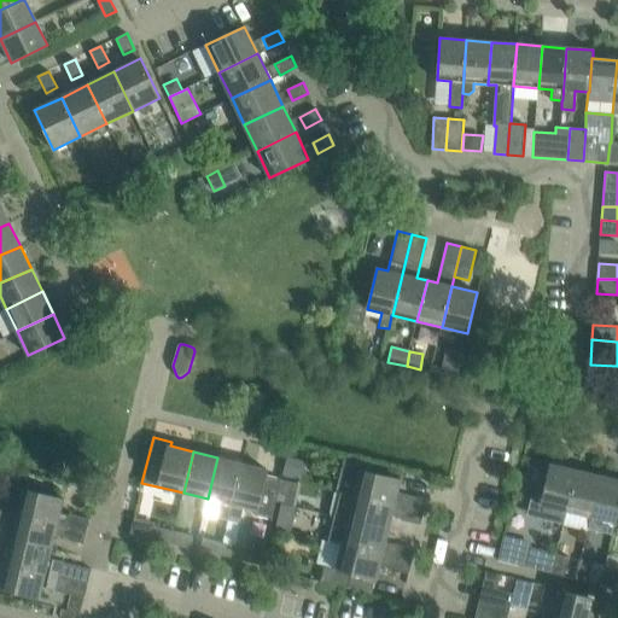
[(305,461),(291,458),(287,456),(286,458),(284,458),(280,476),(302,479),(305,461)]
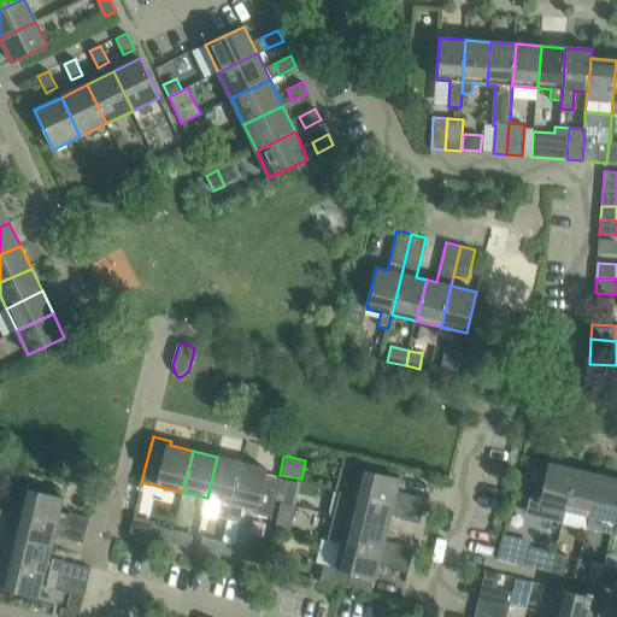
[(228,519),(242,463),(217,457),(207,498),(218,500),(216,516),(228,519)]
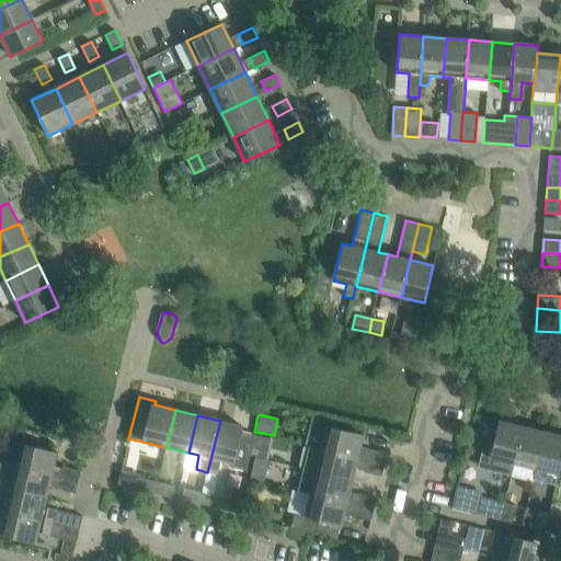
[(364,435),(331,427),(332,421),(313,416),(306,446),(385,465),(387,454),(361,447),(364,435)]
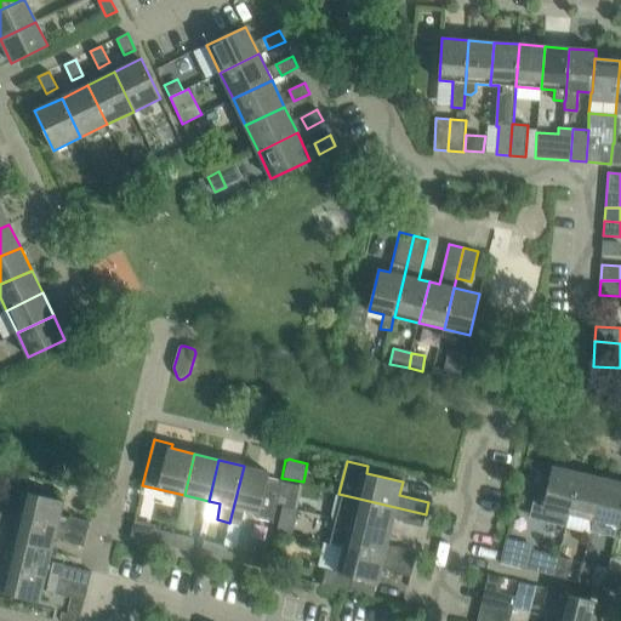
[(244,466),(229,523),(241,525),(244,510),(257,513),(256,517),(273,522),(277,503),(283,482),(267,478),(269,472),(244,466)]
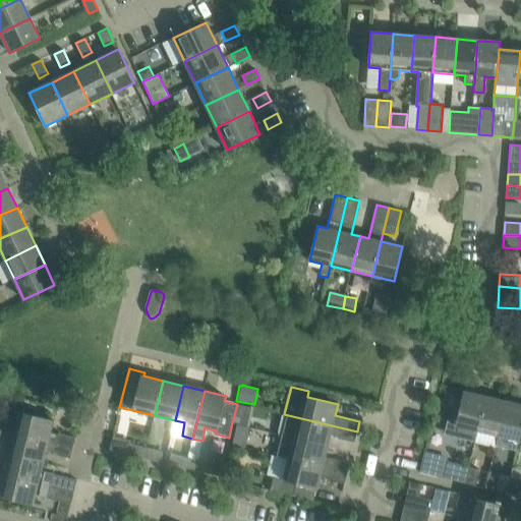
[(475,440),(477,430),(485,396),(464,391),(456,421),(452,420),(448,424),(447,428),(449,433),(475,440)]
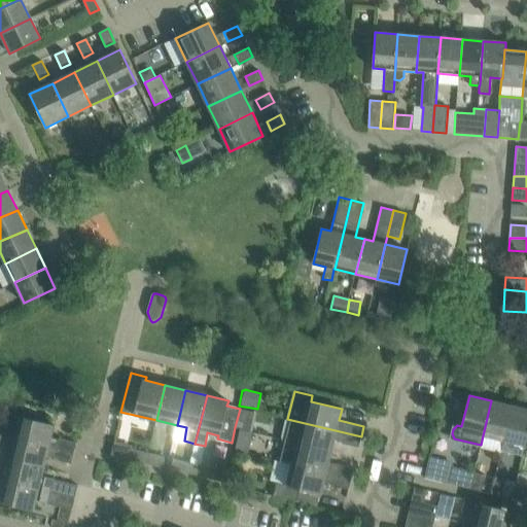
[(2,400),(0,409),(0,411),(11,414),(14,402),(2,400)]
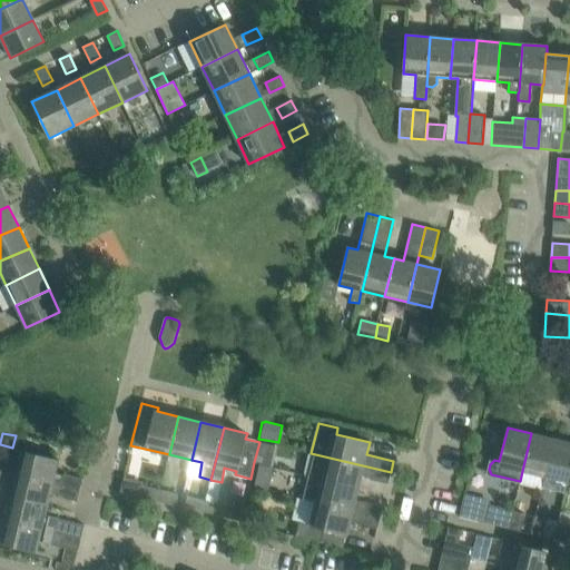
[(544,477),(554,439),(531,433),(522,471),(544,477)]
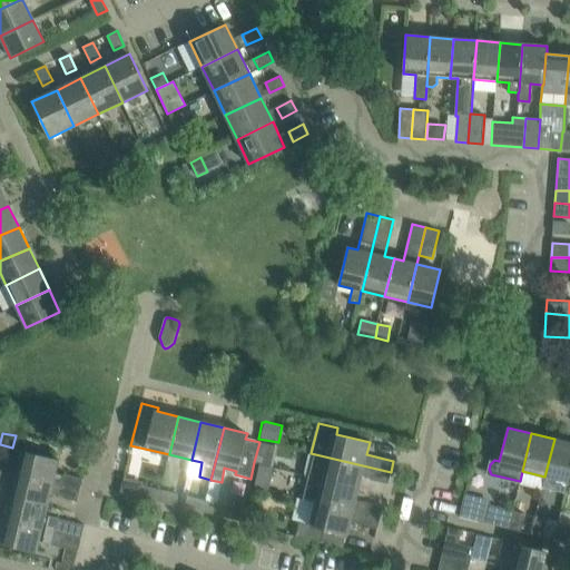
[(568,482),(569,471),(569,442),(554,439),(544,477),(542,488),(564,493),(568,482)]
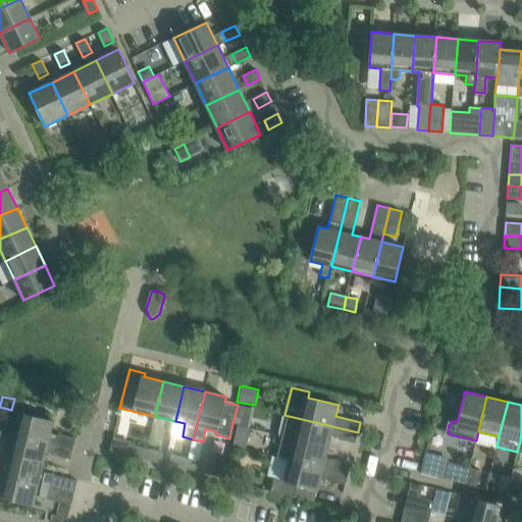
[(238,405),(232,423),(248,426),(252,408),(238,405)]
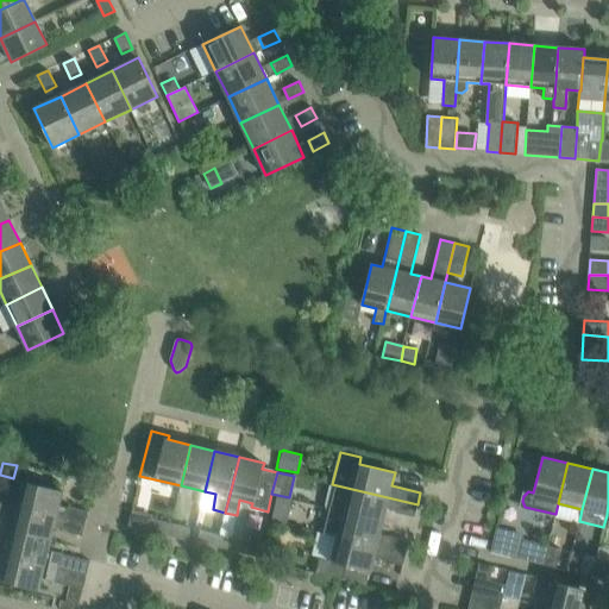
[(63,491),(23,482),(17,507),(57,516),(63,491)]
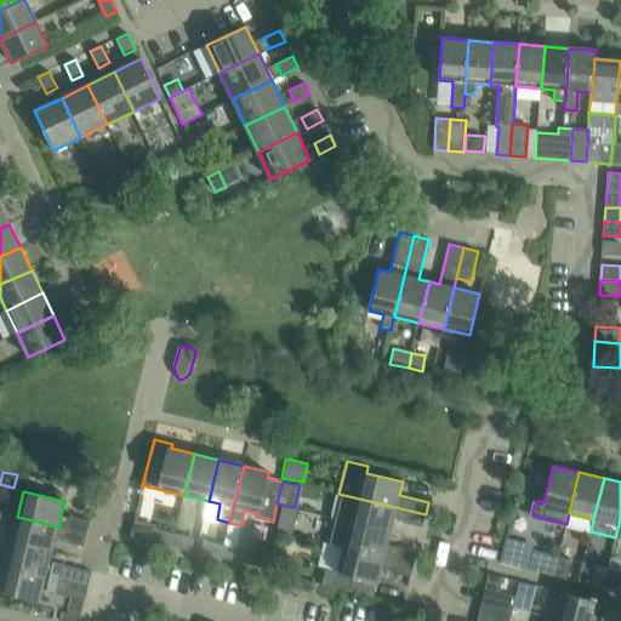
[(422,528),(426,514),(339,494),(332,518),(391,533),(393,518),(403,522),(403,523),(422,528)]
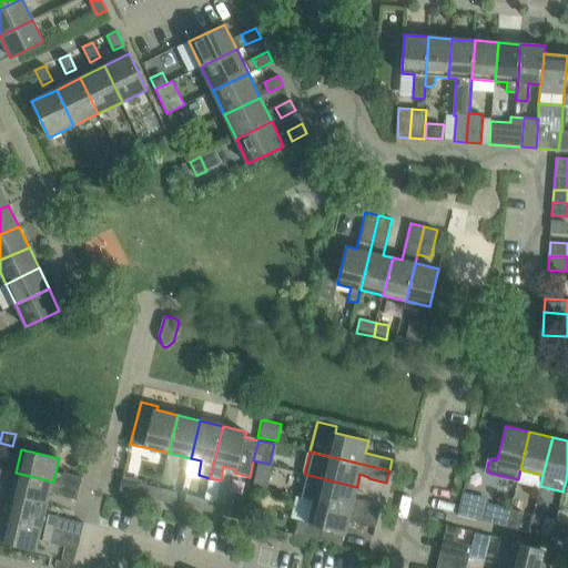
[(257,463),(253,485),(267,488),(272,466),(257,463)]
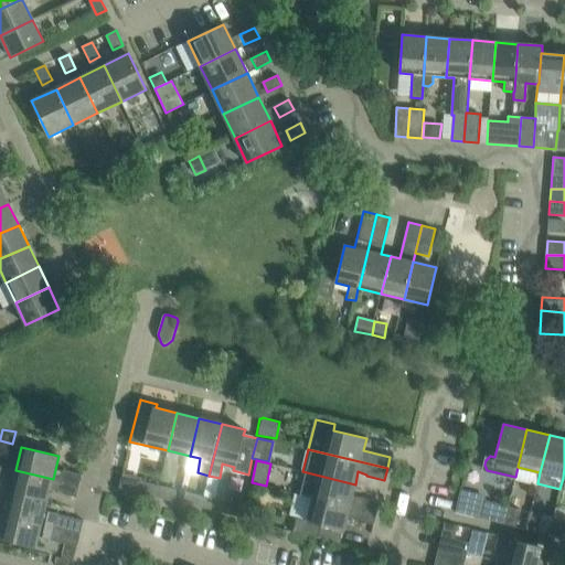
[(53,479),(16,470),(1,467),(0,470),(0,490),(48,501),(50,489),(59,491),(59,492),(76,497),(80,486),(61,481),(53,479)]
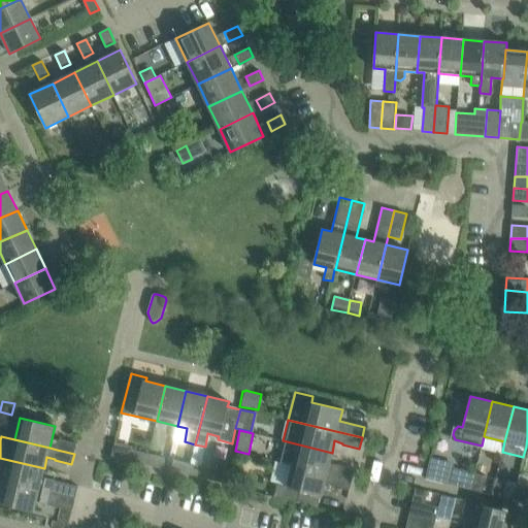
[(74,454),(76,443),(60,439),(57,450),(74,454)]
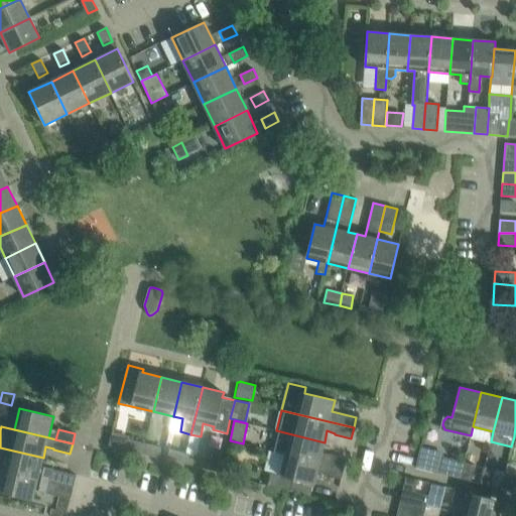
[(321,454),(325,442),(276,430),(270,450),(285,455),(344,469),(347,458),(330,454),(330,456),(321,454)]
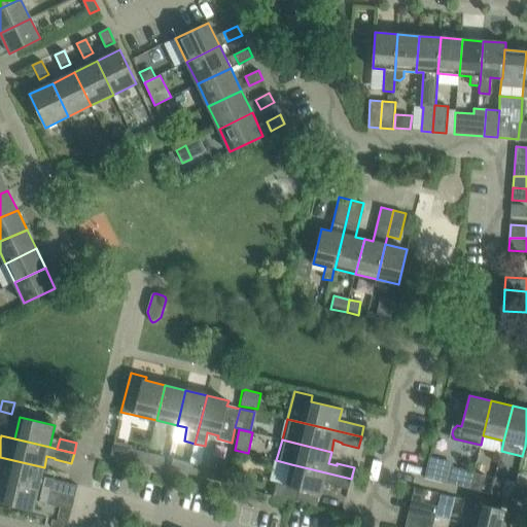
[(189,462),(187,473),(204,478),(207,466),(201,465),(205,446),(195,444),(189,462)]
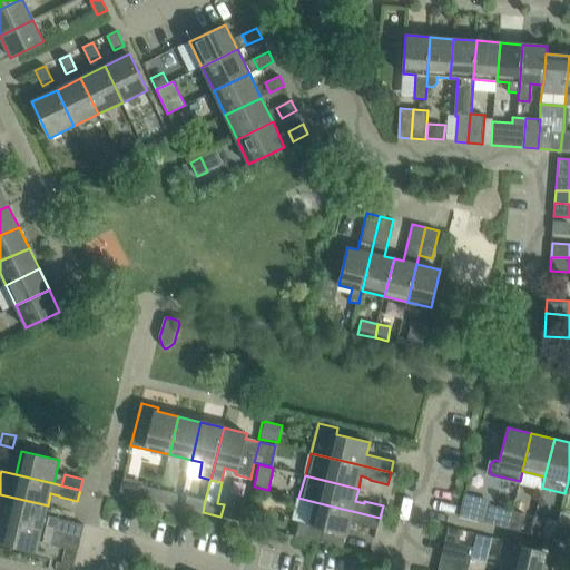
[(157,501),(160,490),(143,485),(139,497),(157,501)]
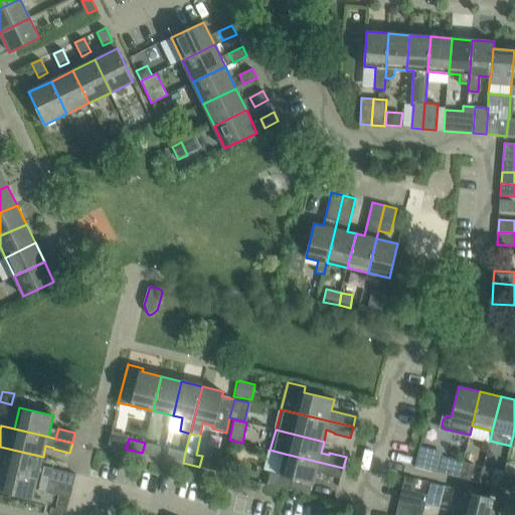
[(142,453),(158,457),(161,447),(145,443),(142,453)]
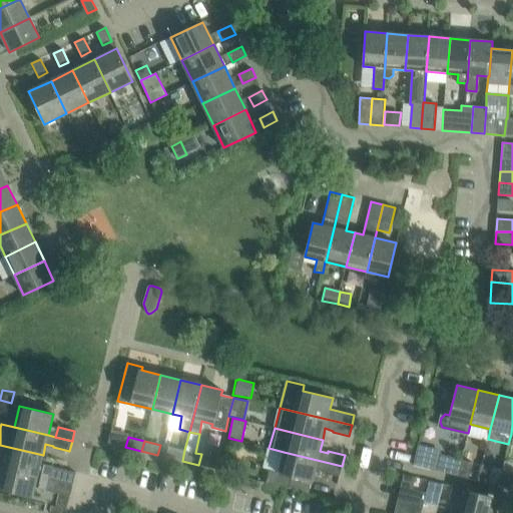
[(41,464),(43,455),(0,445),(0,466),(73,484),(76,472),(41,464)]
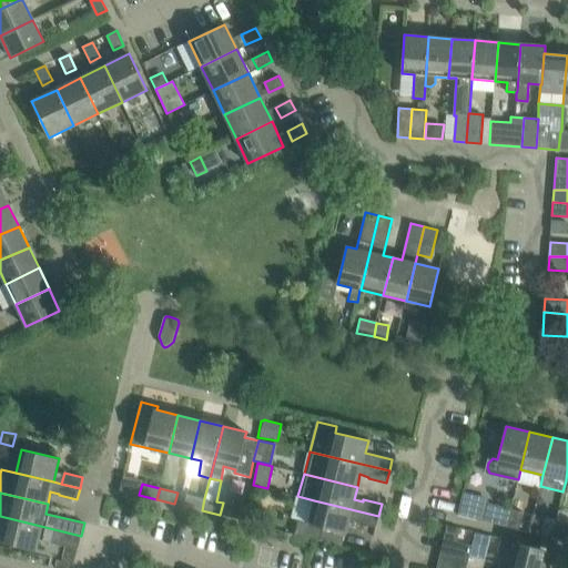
[(204,498),(186,495),(184,506),(202,510),(204,498)]
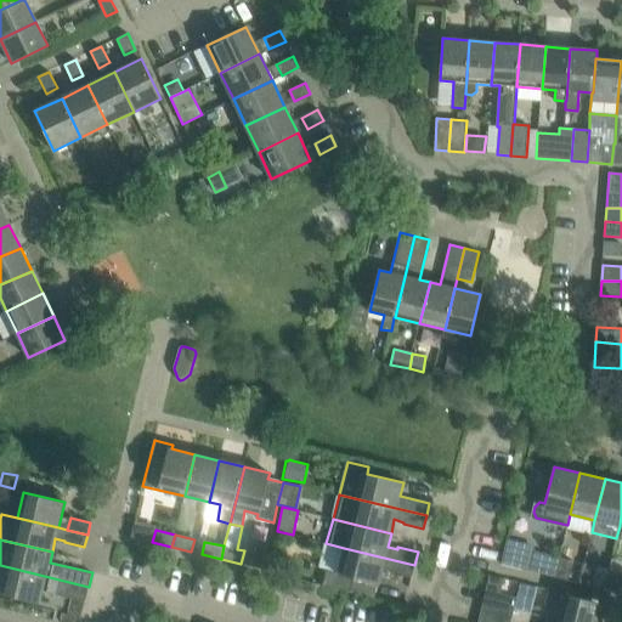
[(411,577),(414,565),(344,548),(338,571),(327,569),(322,584),(350,592),(354,577),(379,583),(382,569),(393,570),(391,572),(411,577)]
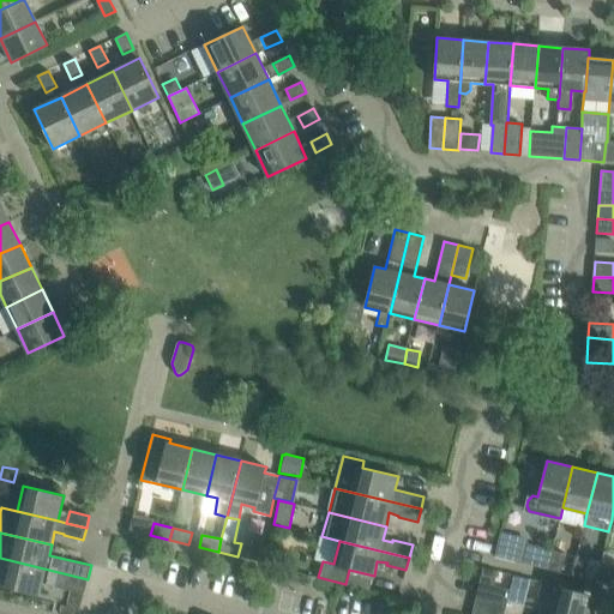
[(552,549),(527,543),(522,563),(547,570),(552,549)]
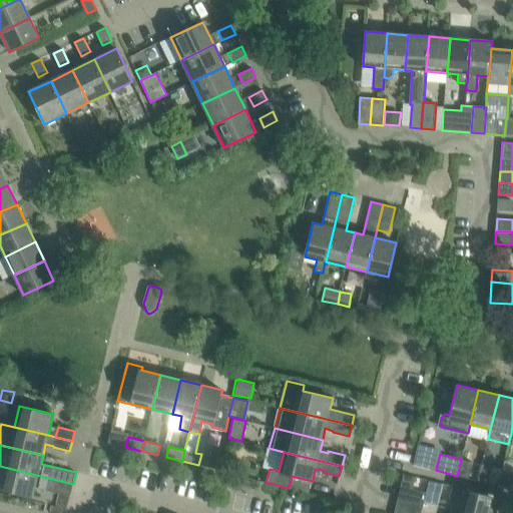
[(457,476),(468,478),(472,462),(461,459),(457,476)]
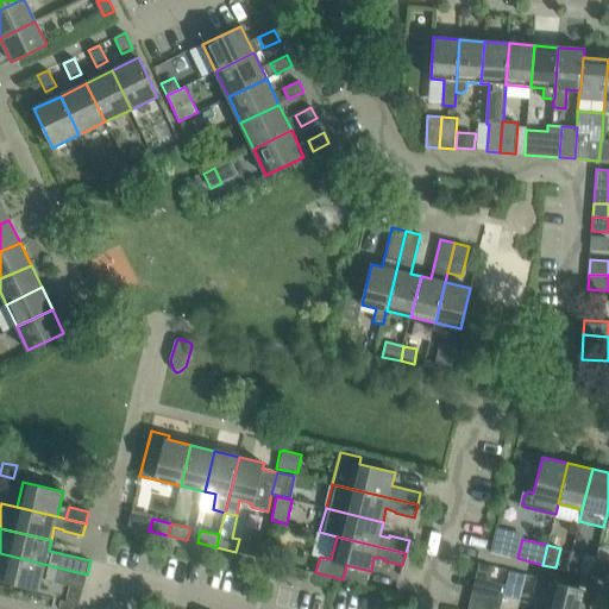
[(579,573),(579,572),(584,554),(572,551),(567,570),(579,573)]
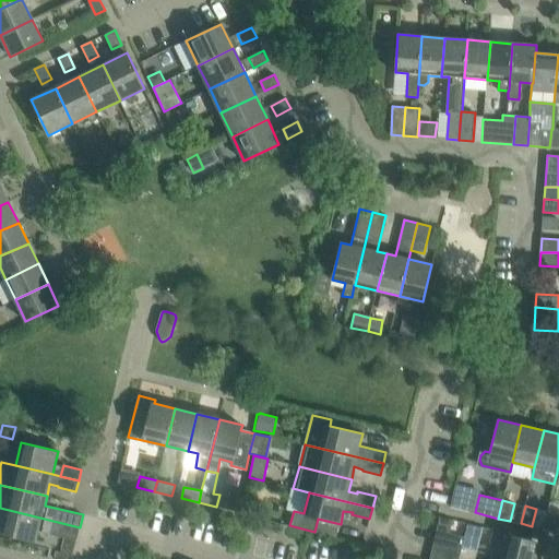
[(76,540),(80,527),(0,508),(0,533),(36,542),(38,532),(76,540)]
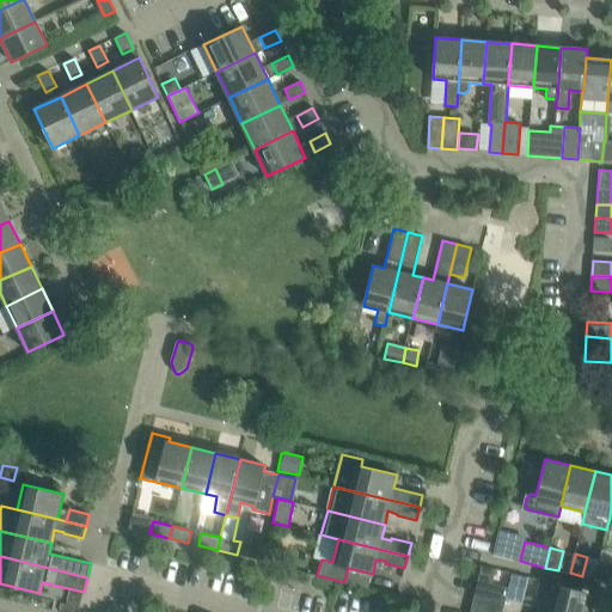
[(611,563),(599,560),(594,579),(611,583),(611,563)]
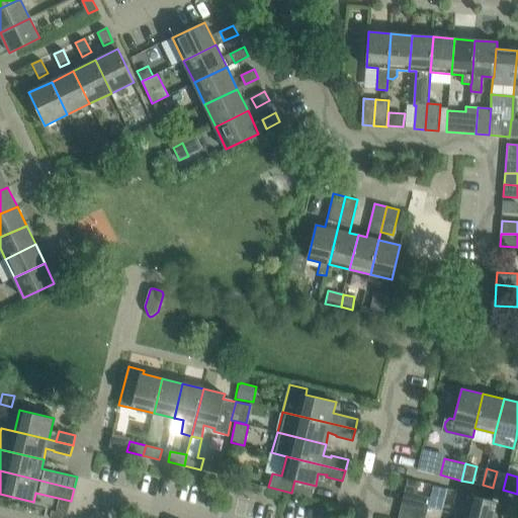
[(405,492),(402,504),(427,510),(428,507),(442,511),(447,490),(433,486),(430,498),(416,494),(419,483),(407,480),(404,492),(405,492)]
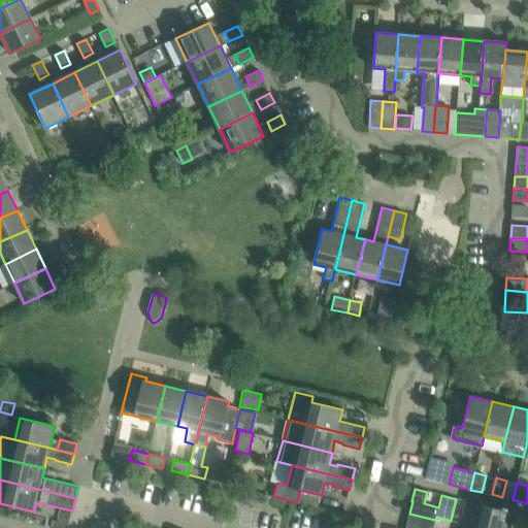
[(481,527),(509,527),(514,513),(466,501),(463,513),(475,516),(472,526),(481,527)]
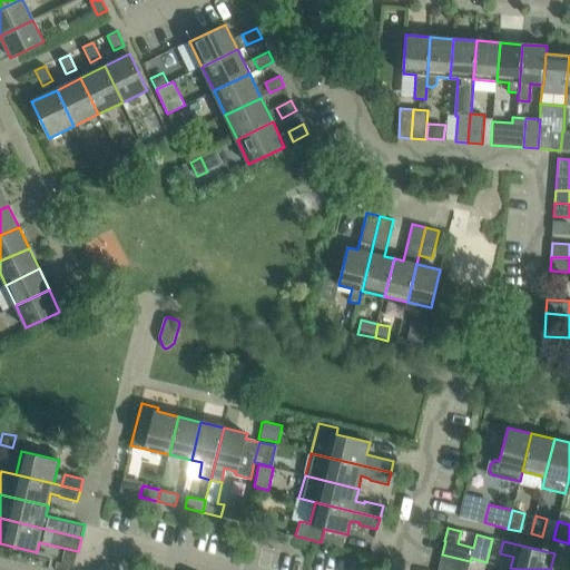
[(451,569),(468,569),(470,561),(442,554),(439,567),(451,569)]
